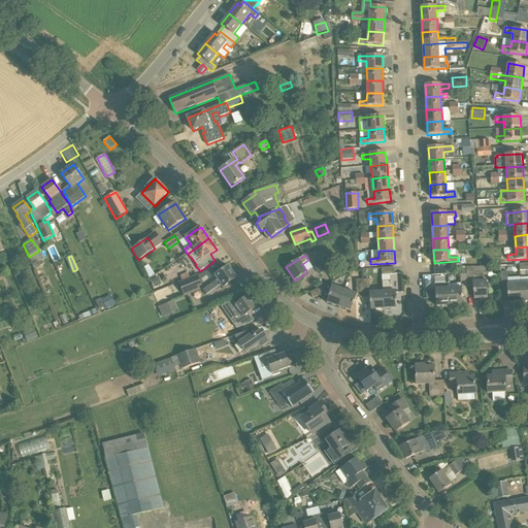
[(345,265),(350,272),(358,268),(354,261),(345,265)]
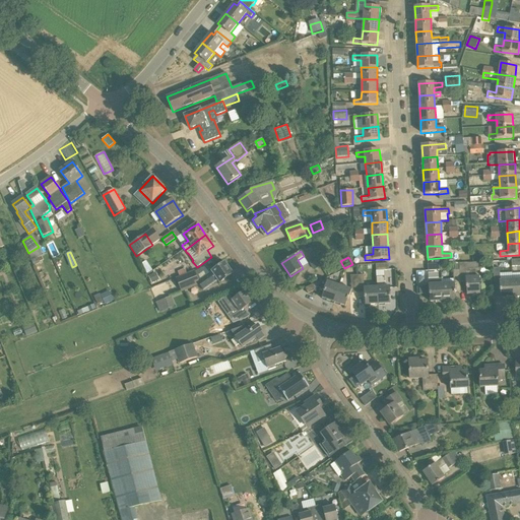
[(320,258),(311,263),(315,269),(323,264),(320,258)]
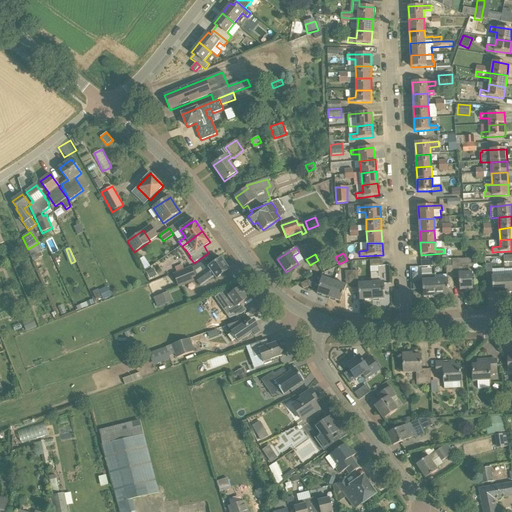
[(230,270),(222,258),(209,268),(206,264),(204,262),(200,264),(196,266),(194,267),(191,268),(174,275),(179,288),(197,281),(200,286),(214,276),(217,279),(230,270)]
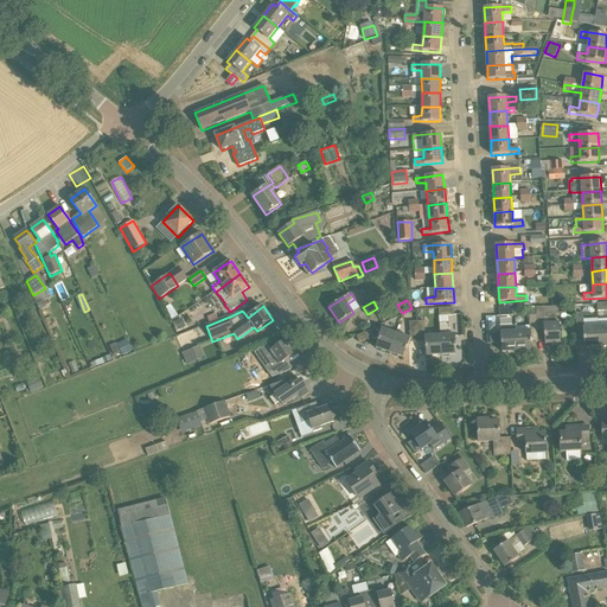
[(537,315),(537,330),(544,330),(544,337),(545,337),(545,344),(561,344),(560,323),(558,306),(551,307),(536,307),(537,315)]
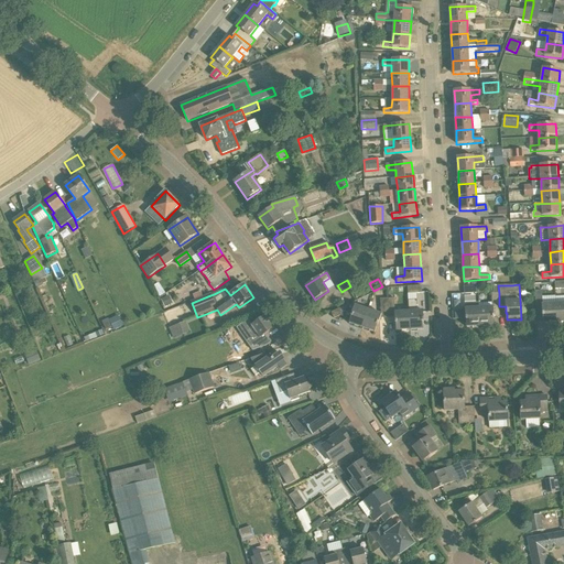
[(160,297),(165,293),(162,289),(156,292),(160,297)]
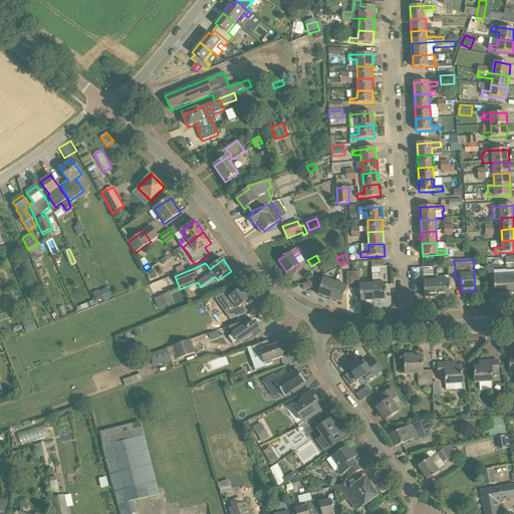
[(455,279),(455,267),(451,267),(449,267),(449,276),(437,276),(437,275),(436,275),(438,298),(450,297),(450,290),(450,285),(456,284),(455,279)]
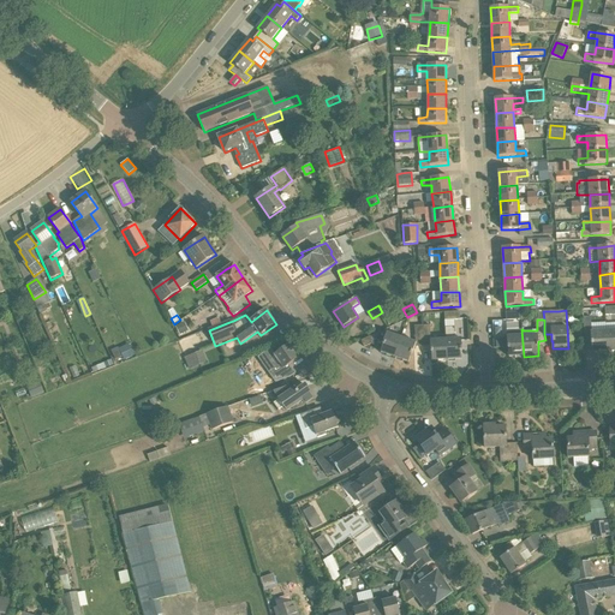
[(185,322),(175,327),(180,335),(189,330),(185,322)]
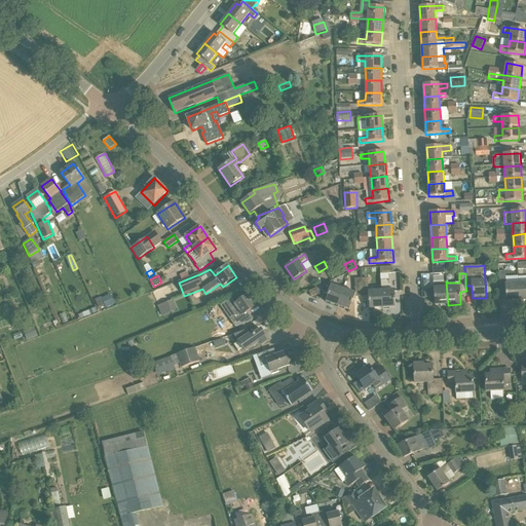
[(343,289),(338,306),(349,310),(352,303),(352,304),(354,296),(363,295),(362,285),(362,278),(355,279),(355,293),(343,289)]
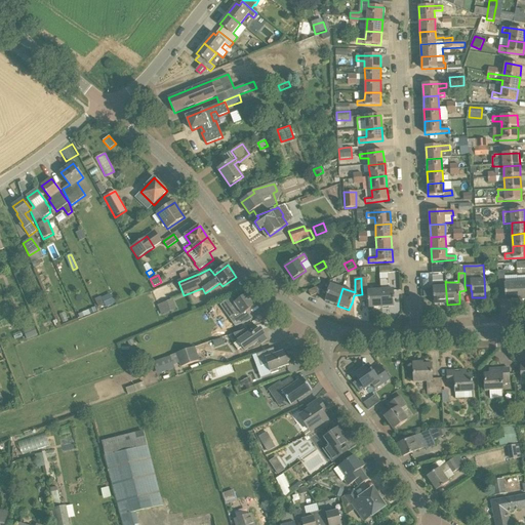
[(389,289),(388,279),(380,280),(380,290),(381,308),(394,307),(394,300),(395,300),(394,289),(389,289)]
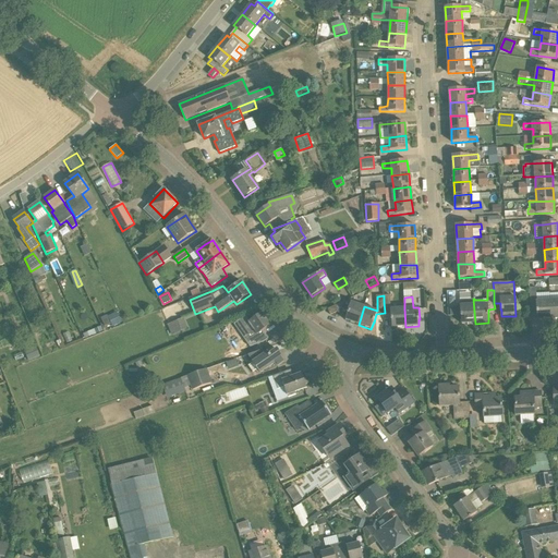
[(473,299),(460,300),(461,317),(462,324),(475,324),(473,299)]
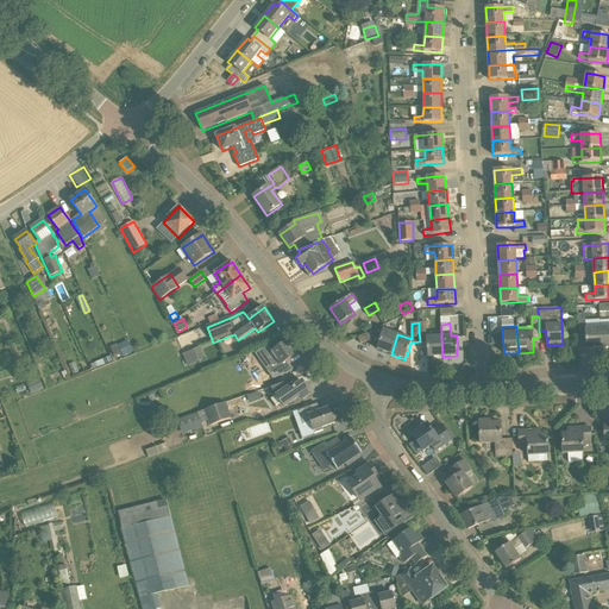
[(383,330),(383,331),(378,330),(377,328),(369,333),(358,338),(360,344),(368,341),(372,343),(375,334),(382,337),(377,350),(391,355),(397,334),(383,330)]
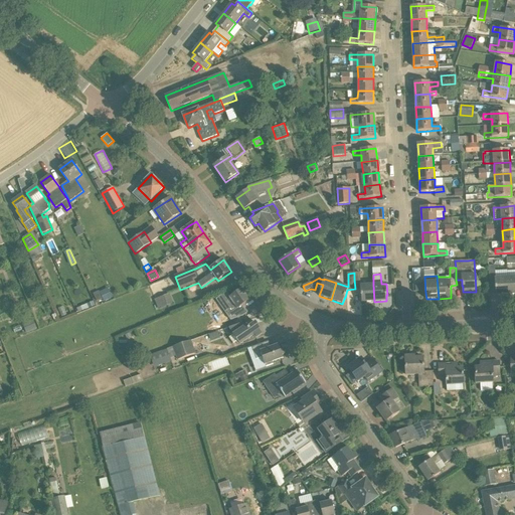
[(508,278),(494,279),(495,284),(495,289),(496,289),(496,296),(509,295),(508,278)]
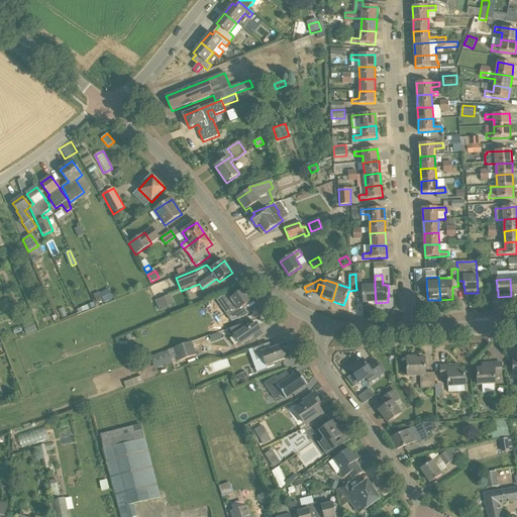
[(375,286),(362,286),(363,289),(363,297),(364,304),(376,303),(375,286)]
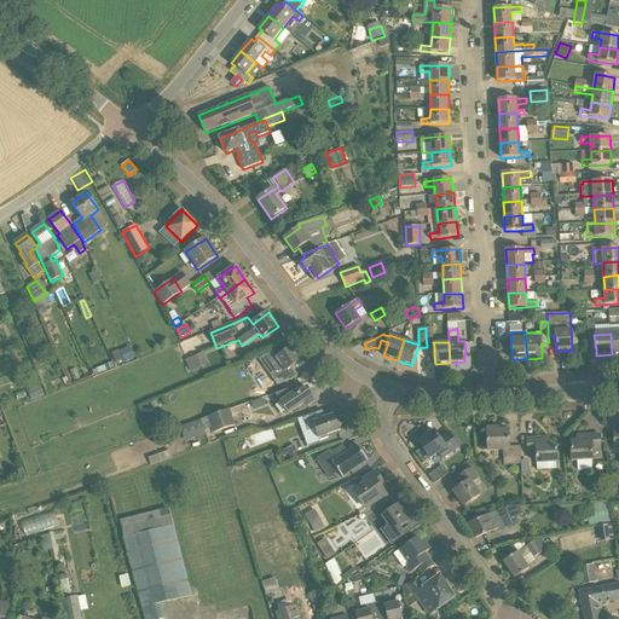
[(131,347),(120,352),(125,363),(136,358),(131,347)]
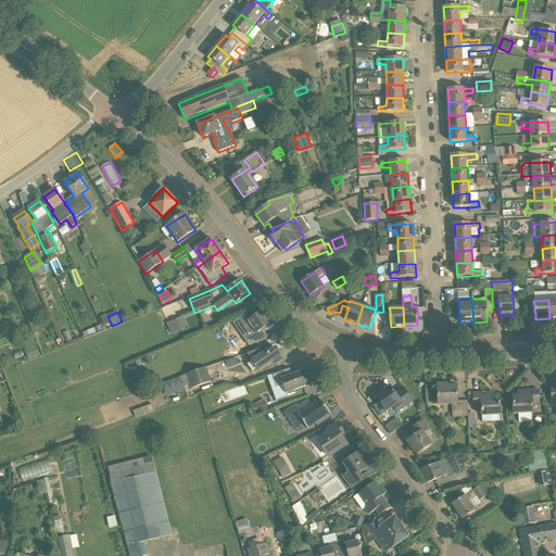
[(270,324),(262,312),(249,321),(244,315),(234,323),(249,345),(261,341),(262,341),(267,338),(267,336),(266,337),(262,330),(270,324)]
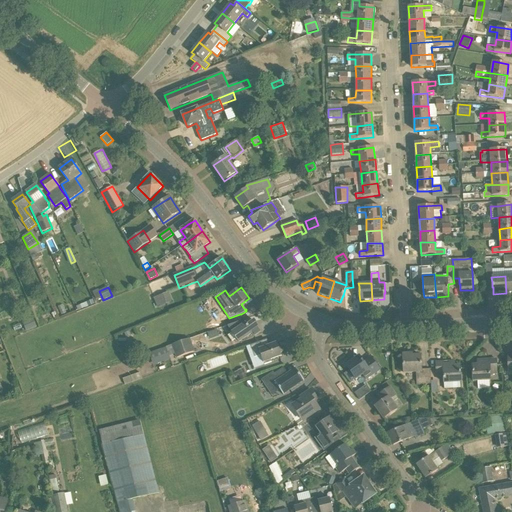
[(172,302),(168,292),(154,298),(158,308),(172,302)]
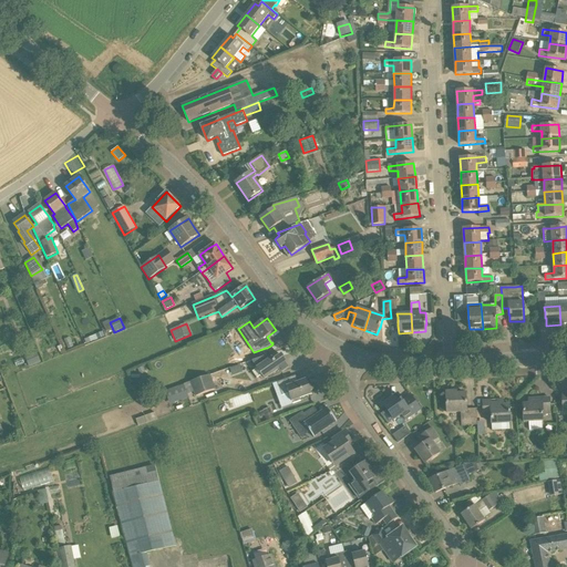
[(39,356),(32,359),(34,364),(41,362),(39,356)]
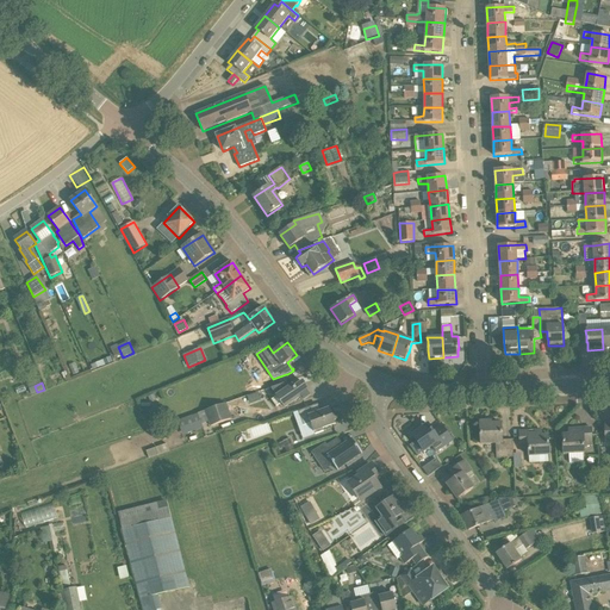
[(300,397),(303,402),(311,394),(303,383),(294,388),(293,385),(291,387),(287,383),(271,388),(277,397),(272,400),(277,408),(282,404),(285,408),(300,397)]
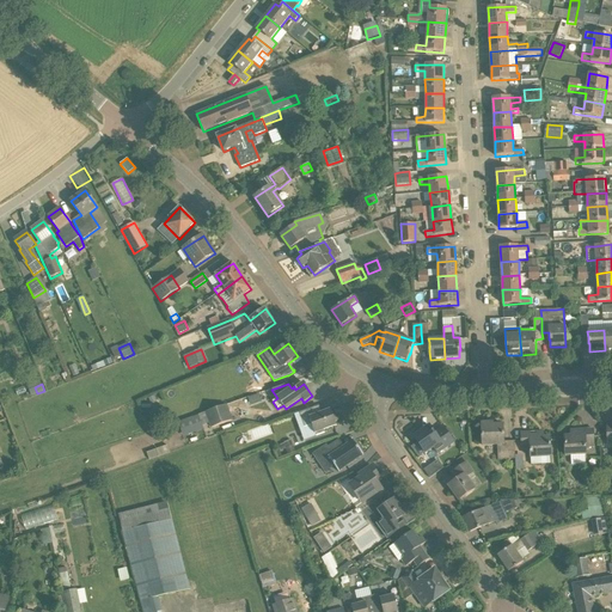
[(154,396),(145,401),(148,408),(158,403),(154,396)]
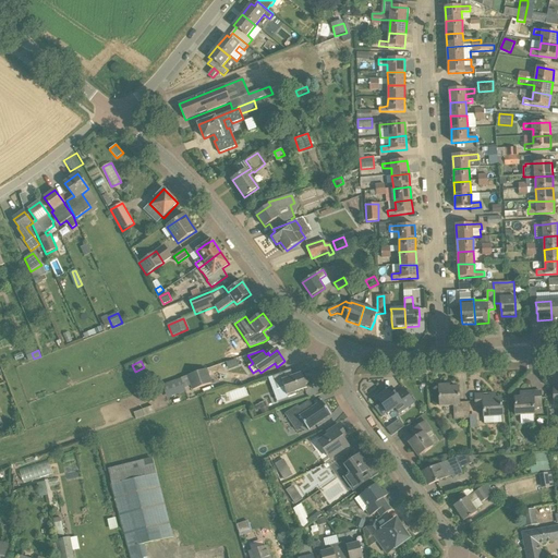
[(207,368),(181,378),(184,388),(191,386),(192,390),(213,384),(207,368)]
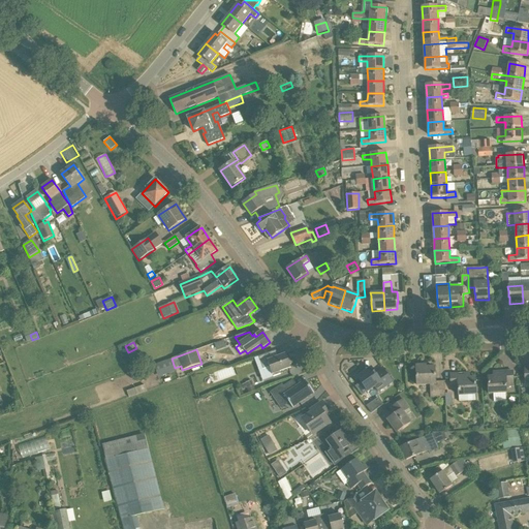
[(274,352),(276,351),(276,350),(258,358),(263,370),(270,367),(273,377),(281,374),(280,372),(290,368),(290,369),(291,368),(286,353),(285,353),(285,354),(276,358),(274,352)]
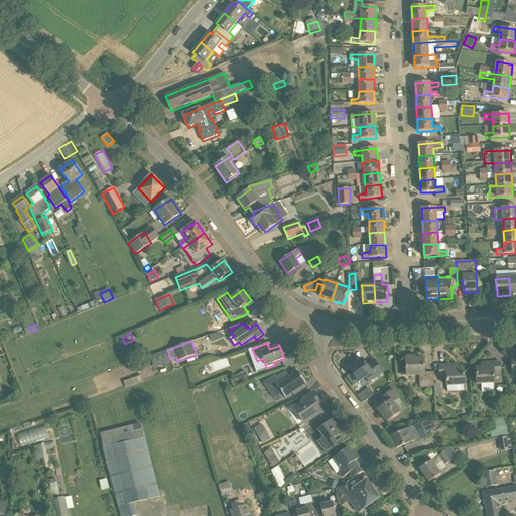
[(425,375),(424,358),(416,359),(415,356),(406,357),(407,376),(419,375),(420,388),(434,387),(433,372),(433,374),(425,375)]
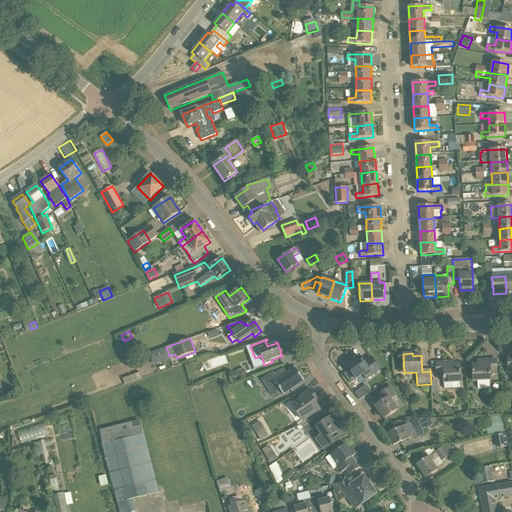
[(365,365),(359,356),(346,366),(356,379),(357,378),(364,374),(366,377),(367,378),(380,370),(371,358),(370,358),(372,360),(365,365)]
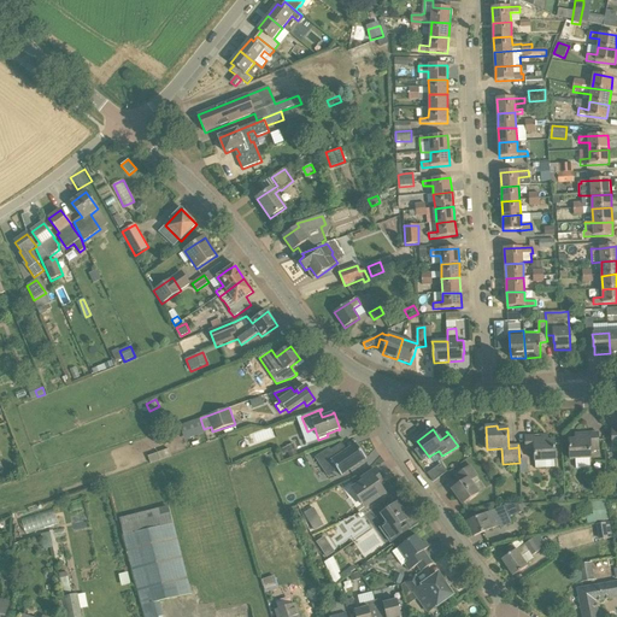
[(591,451),(599,450),(598,433),(575,435),(576,440),(569,440),(570,459),(575,459),(576,469),(591,468),(589,459),(591,459),(591,451)]
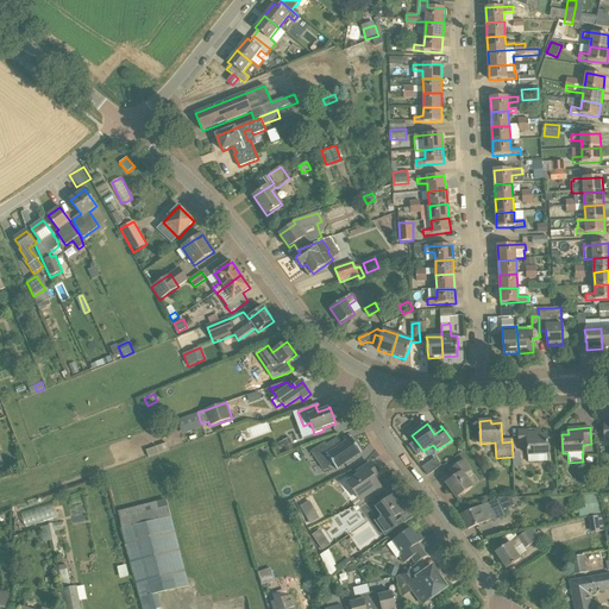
[(547,435),(541,435),(541,431),(534,431),(534,433),(528,433),(527,431),(519,432),(520,449),(527,447),(528,463),(548,462),(548,454),(547,435)]
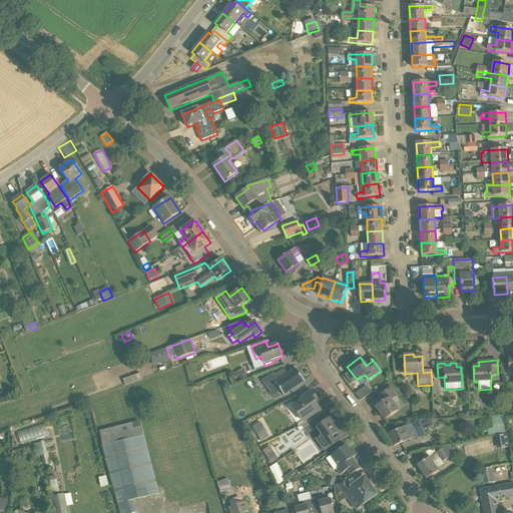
[(235,378),(238,376),(246,374),(244,369),(237,372),(236,373),(234,374),(235,378)]
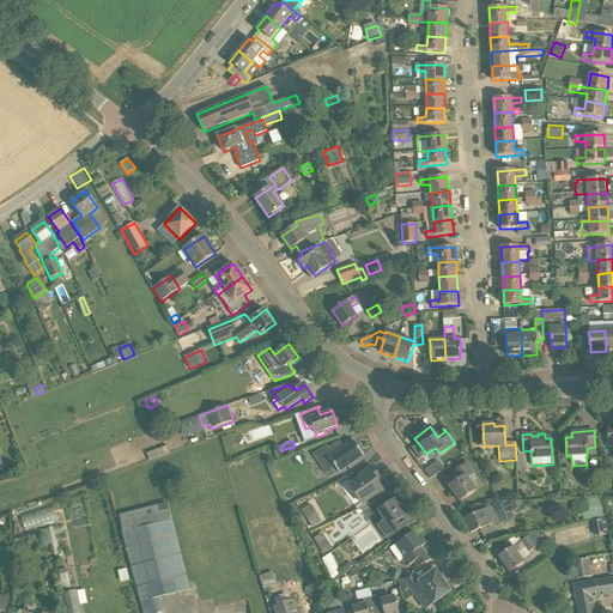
[(364,456),(353,441),(345,448),(340,441),(329,448),(327,445),(317,453),(325,463),(331,460),(339,473),(364,456)]
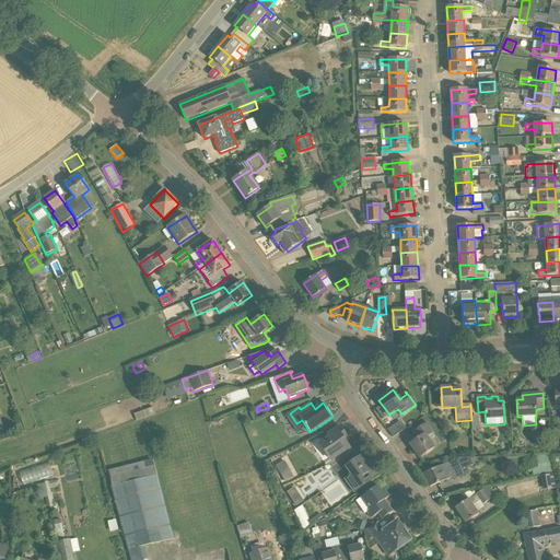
[(153,408),(142,411),(146,418),(155,415),(153,408)]
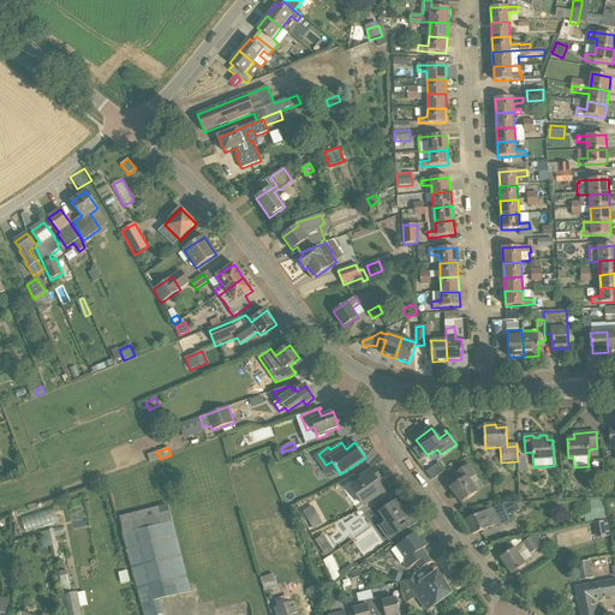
[(298,454),(296,448),(286,451),(290,458),(298,454)]
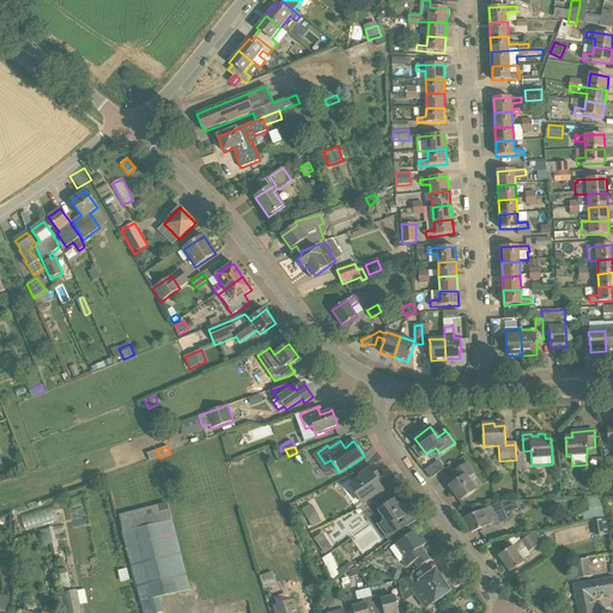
[(471,483),(477,478),(473,474),(474,473),(467,463),(454,473),(459,480),(449,487),(460,502),(475,490),(471,483)]
